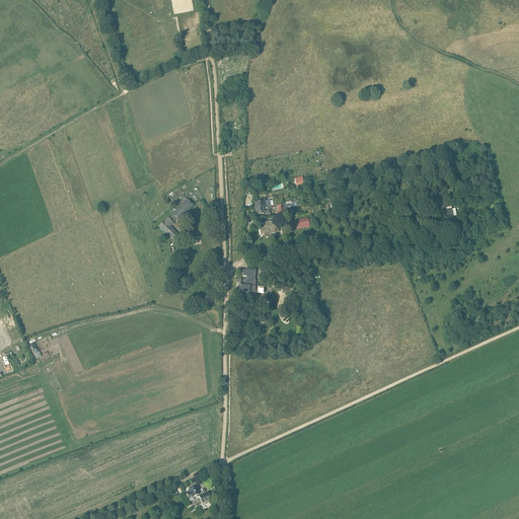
[(295,178),(296,186),(304,184),(302,176),(295,178)]
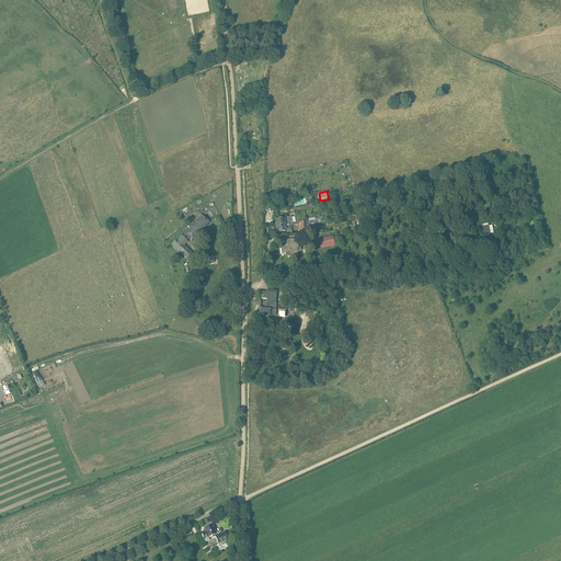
[(472,214),(467,215),(468,221),(473,220),(476,227),(480,226),(482,236),(485,236),(487,236),(487,235),(491,235),(489,226),(489,224),(482,225),(480,213),(479,206),(471,208),(472,214)]
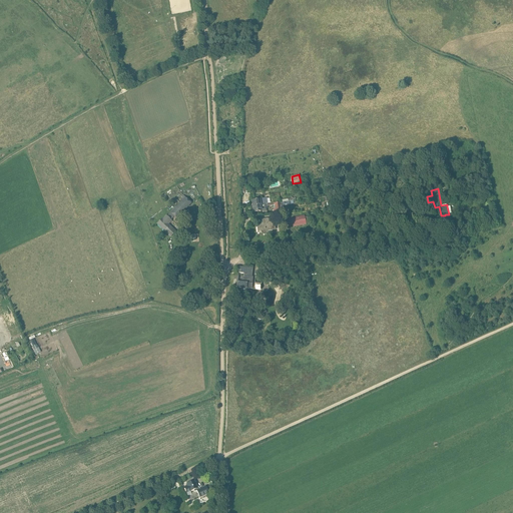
[(177,219),(186,209),(186,208),(191,203),(182,194),(176,200),(179,202),(169,212),(177,219)]
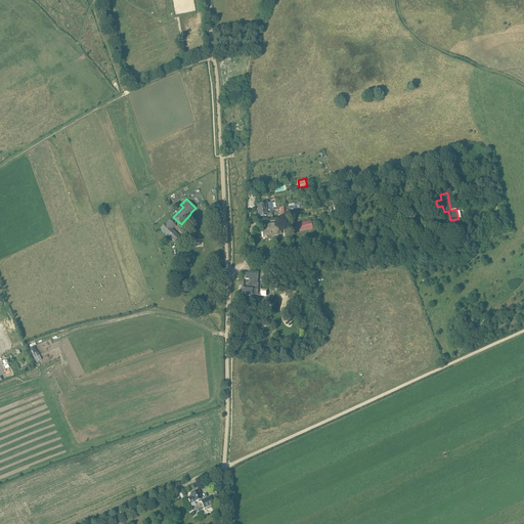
[(258,211),(273,209),(272,203),(257,205),(258,211)]
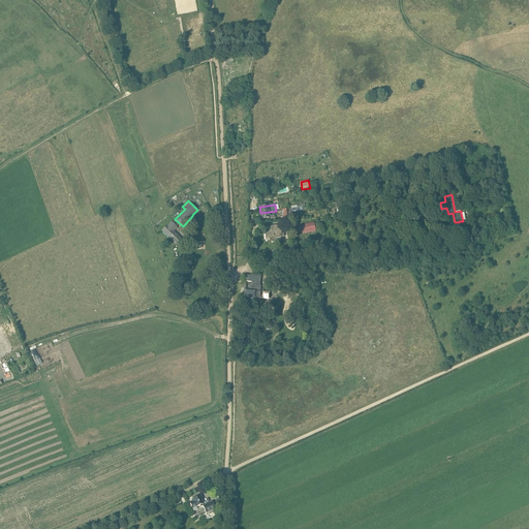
[(276,211),(260,213),(261,219),(270,218),(275,217),(275,215),(276,215),(277,214),(277,213),(282,212),(283,212),(284,215),(282,216),(281,216),(282,220),(283,220),(284,219),(289,219),(289,212),(292,212),(300,211),(299,208),(290,209),(281,210),(281,211),(276,212),(276,211)]
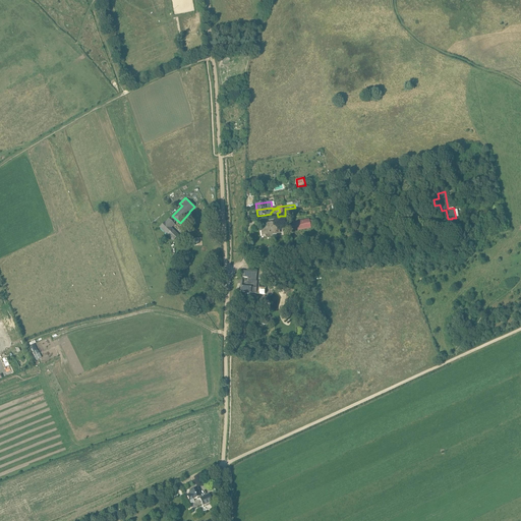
[(178,235),(171,228),(174,224),(169,219),(165,222),(160,227),(173,240),(178,235)]
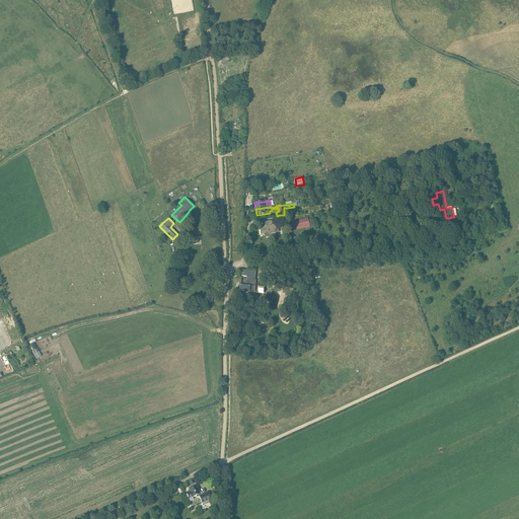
[(307,219),(287,223),(289,231),(309,227),(307,219)]
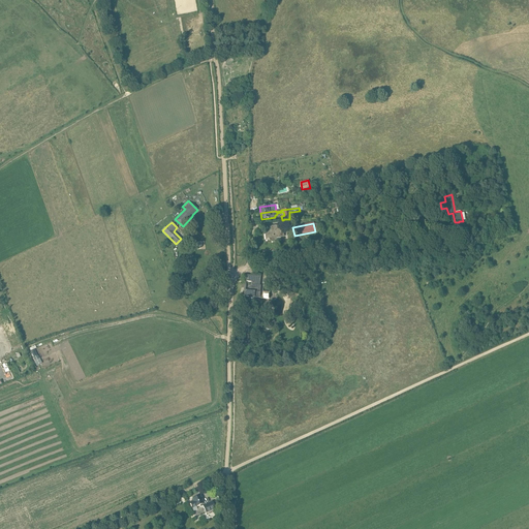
[(283,236),(282,225),(271,226),(271,229),(268,232),(267,232),(267,234),(265,235),(266,240),(268,241),(271,241),(271,242),(276,242),(276,240),(277,240),(276,238),(281,238),(281,236),(283,236)]
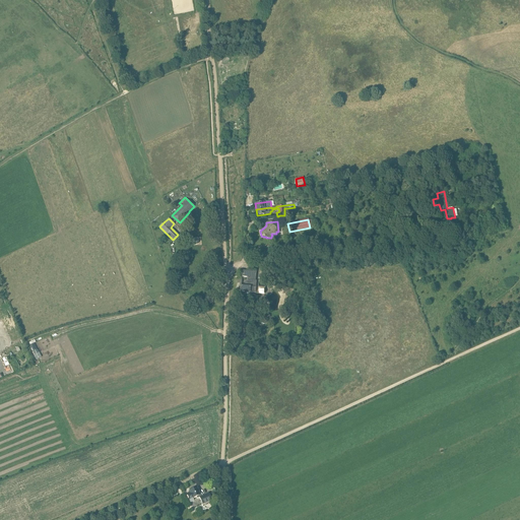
[(241,285),(240,293),(255,294),(255,293),(257,293),(264,294),(265,287),(256,286),(256,280),(255,280),(256,272),(243,270),(242,276),(248,277),(247,280),(247,281),(247,282),(246,282),(245,282),(245,283),(244,284),(244,285),(244,286),(241,285)]
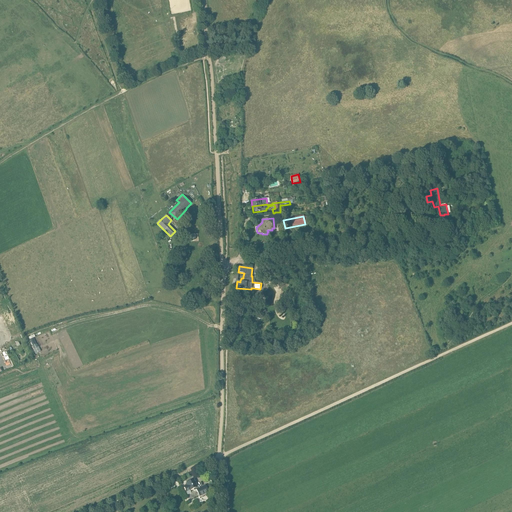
[(185,485),(184,486),(184,487),(186,492),(187,495),(192,493),(191,491),(194,489),(194,490),(196,489),(199,496),(209,492),(206,485),(199,488),(198,486),(197,486),(194,480),(187,484),(187,485),(186,484),(185,485)]
